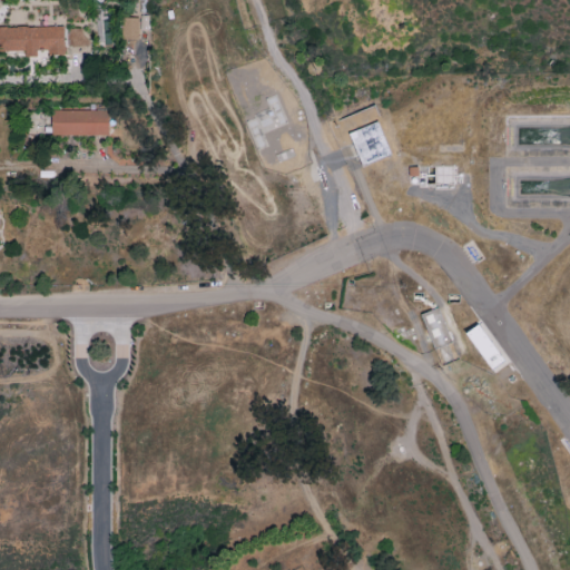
[(138,17),(121,18),(121,39),(138,39),(138,17)]
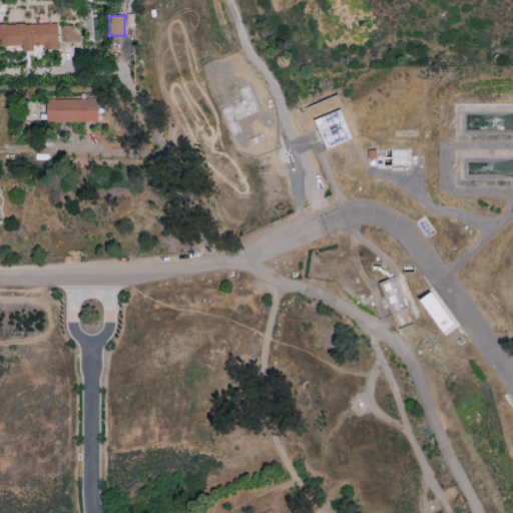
[(57,23),(0,24),(0,45),(21,45),(22,51),(38,51),(38,50),(57,50),(57,23)]
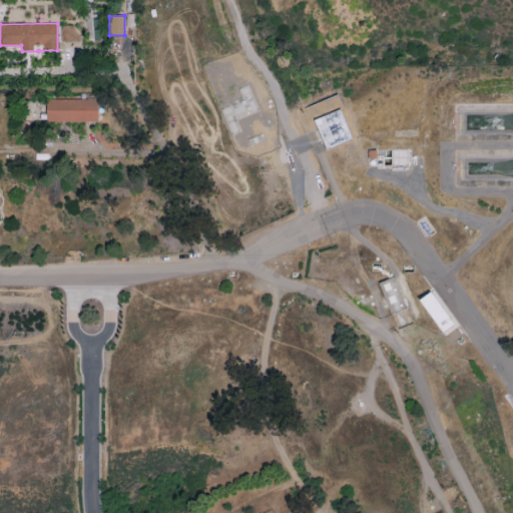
[(97,99),(46,98),(46,121),(97,121),(97,99)]
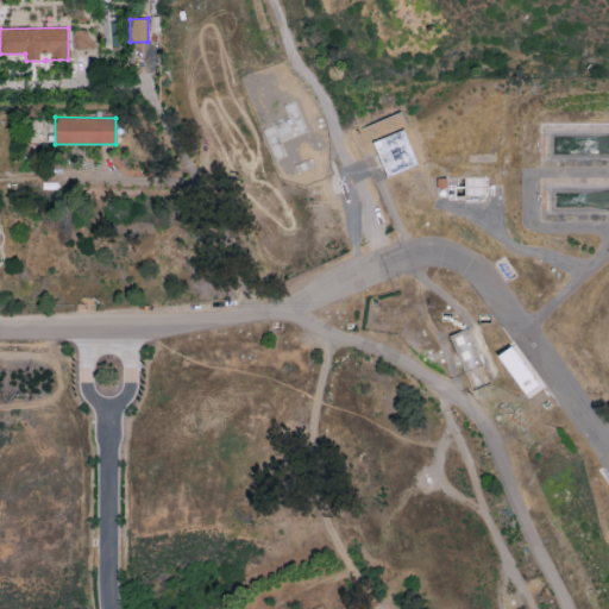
[(387,177),(418,165),(402,129),(371,142),(387,177)]
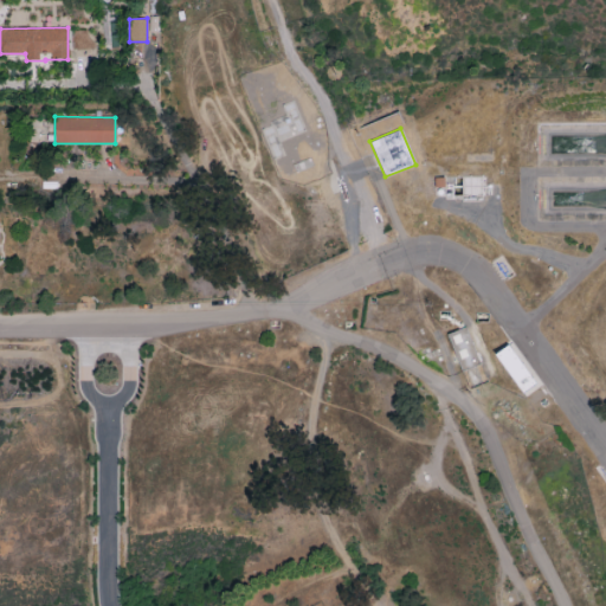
[(477,363),(468,327),(447,333),(458,368),(477,363)]
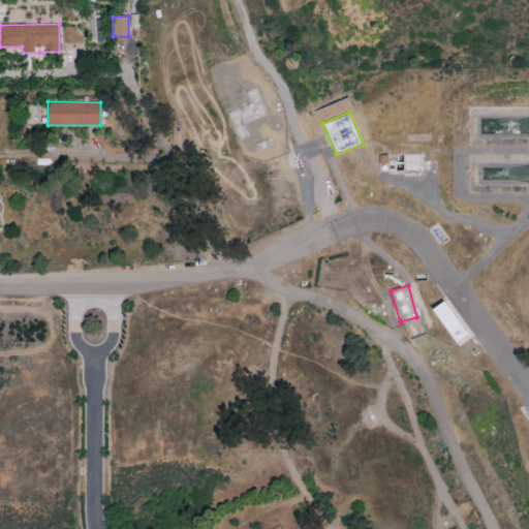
[(444,298),(431,307),(458,346),(471,337),(444,298)]
